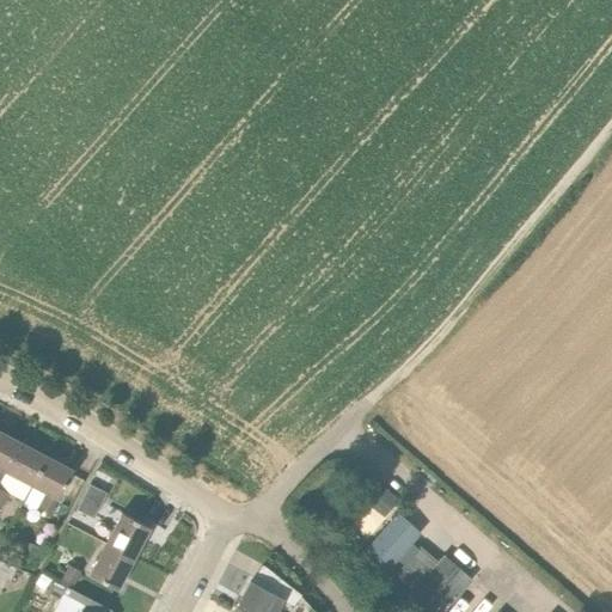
[(0,482),(6,471),(22,442),(0,430),(0,482)]
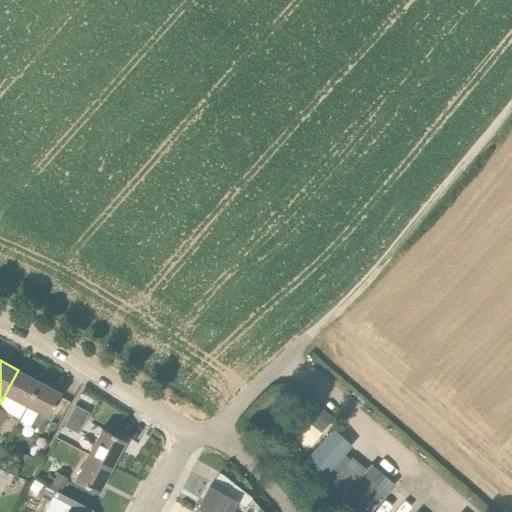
[(18,370),(5,394),(27,406),(40,381),(18,370)]
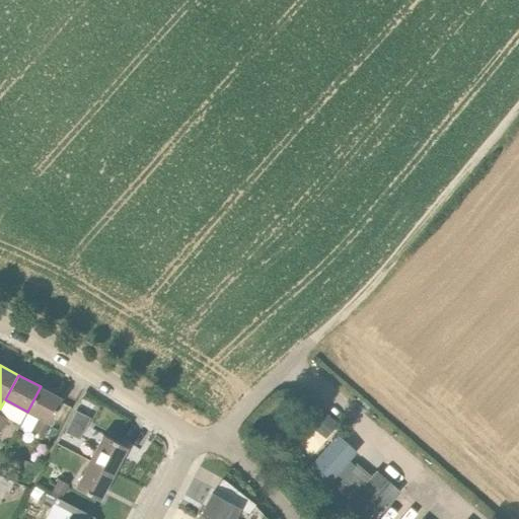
[(27,412),(39,418),(31,430),(43,436),(63,398),(41,386),(27,412)]
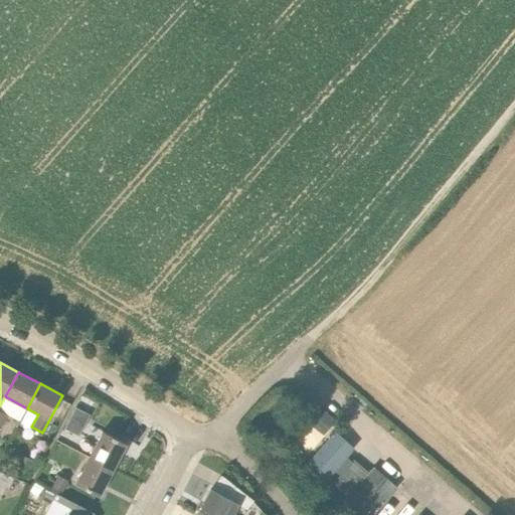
[(72,415),(66,427),(80,436),(88,423),(93,413),(77,405),(72,415)]
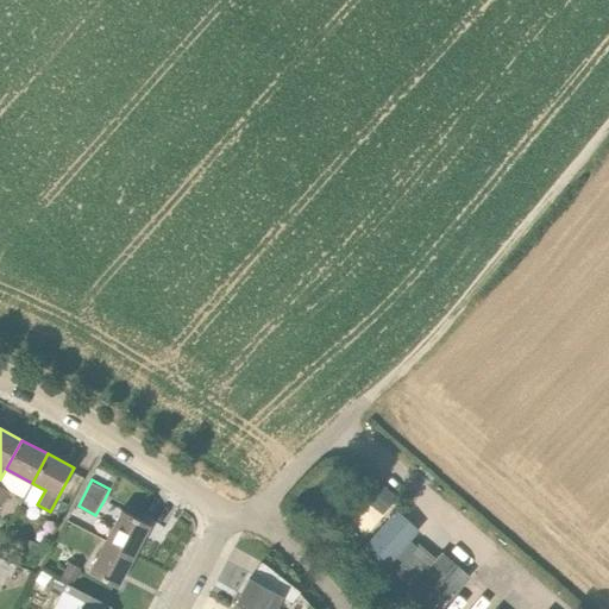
[(391,504),(347,556),(377,582),(421,532),(391,504)]
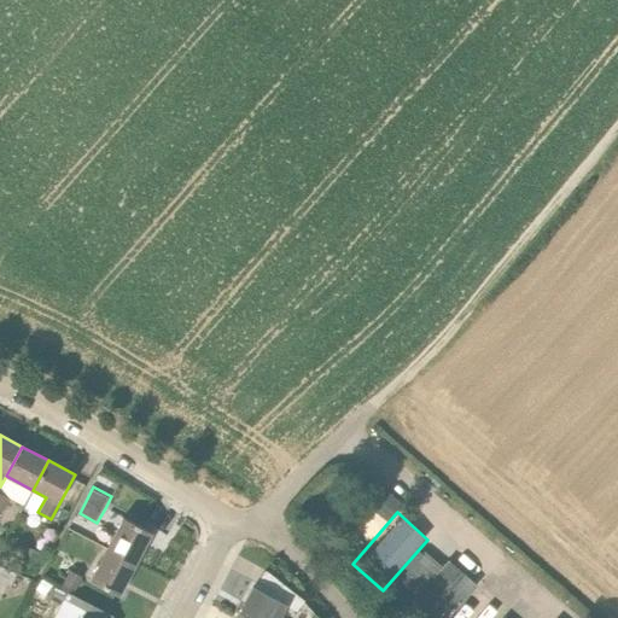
[(152,532),(123,518),(117,530),(106,548),(135,564),(152,532)]
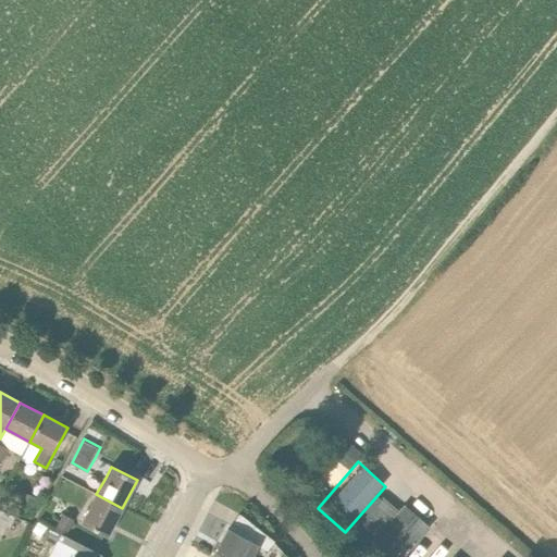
[(312,489),(320,495),(326,489),(318,481),(312,489)]
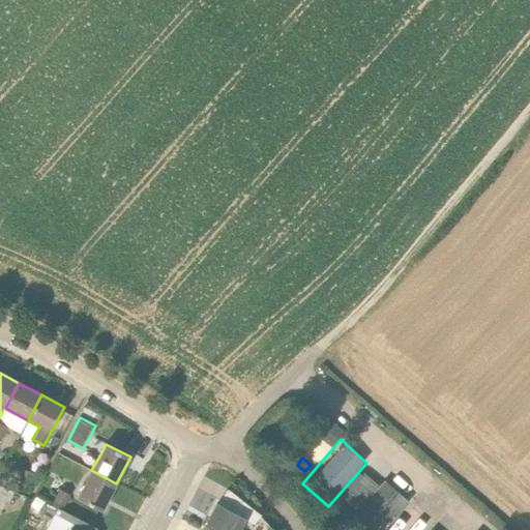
[(32,489),(38,472),(19,466),(13,482),(32,489)]
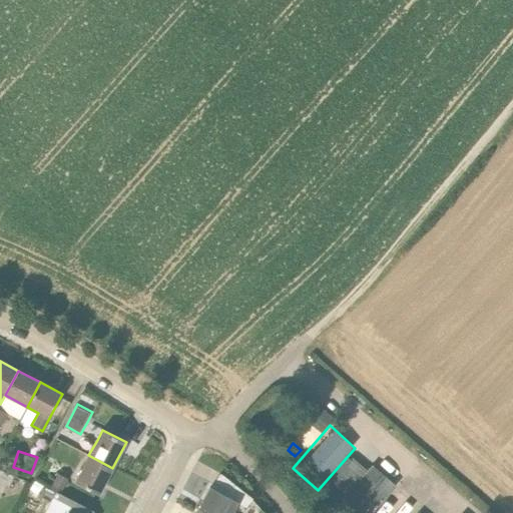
[(88,455),(75,481),(99,494),(112,468),(88,455)]
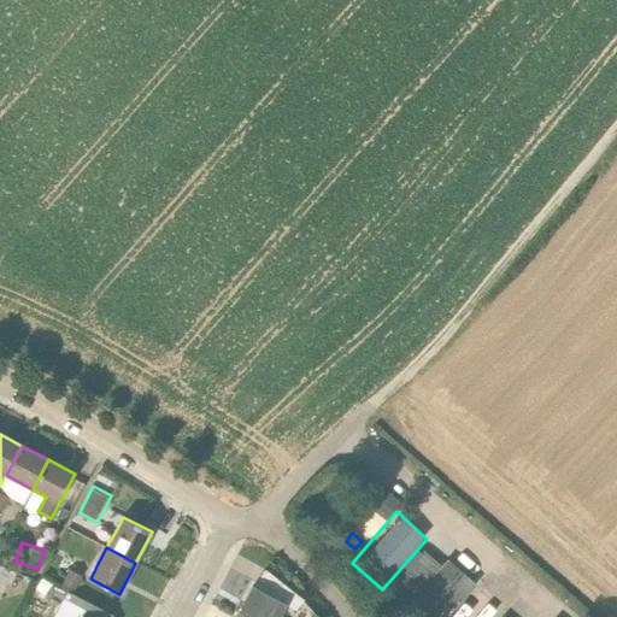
[(407,568),(389,589),(409,606),(428,585),(407,568)]
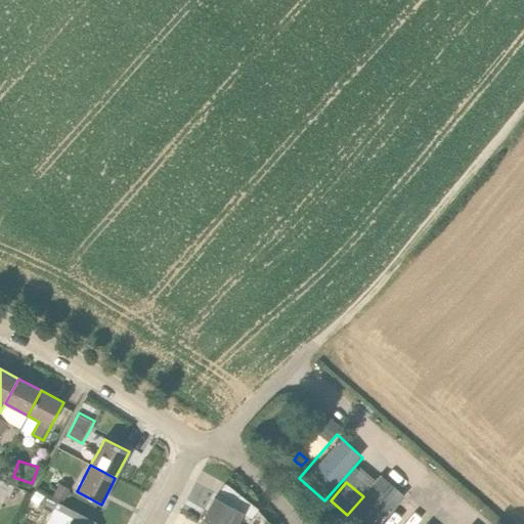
[(59,484),(52,497),(62,503),(69,489),(59,484)]
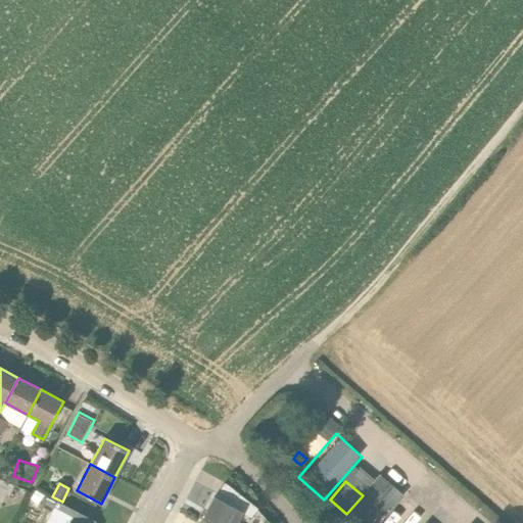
[(214,497),(201,520),(206,522),(236,522),(242,513),(251,517),(257,509),(225,483),(216,497),(214,497)]
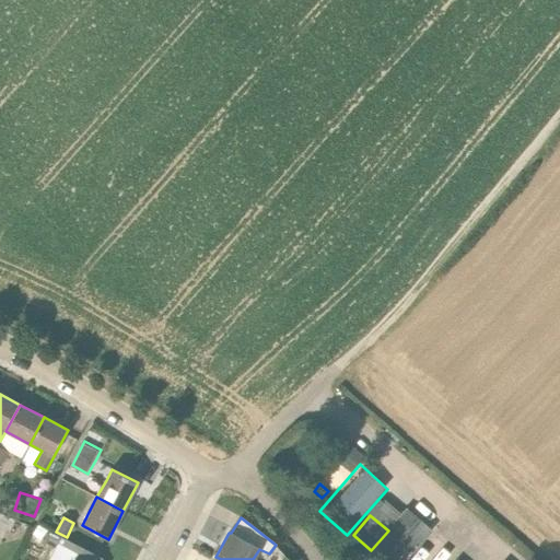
[(400,521),(396,525),(394,524),(388,531),(371,550),(382,559),(403,559),(430,528),(418,520),(409,529),(400,521)]
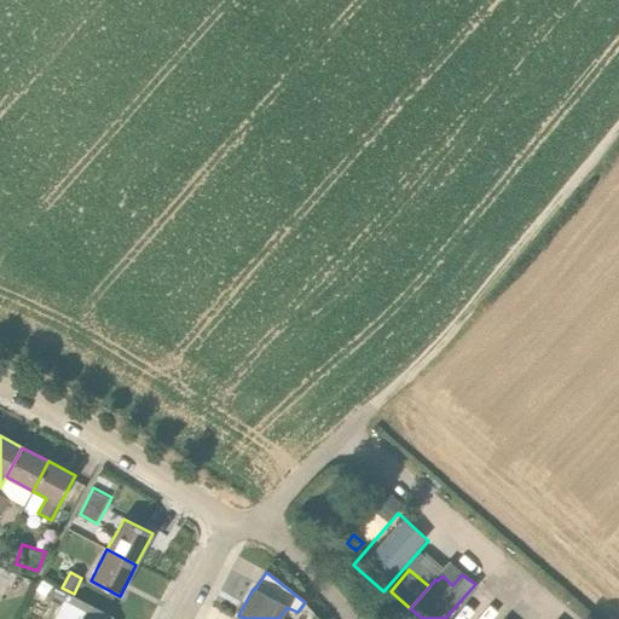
[(472,595),(451,618),(489,618),(495,613),(472,595)]
